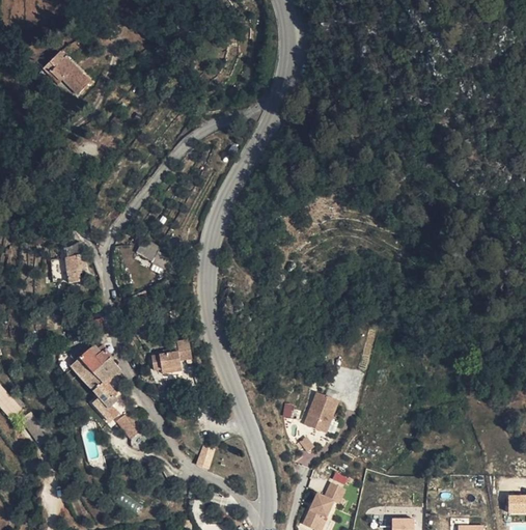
[(64,72),(74,80),(87,93),(100,80),(67,53),(61,59),(68,66),(64,72)]
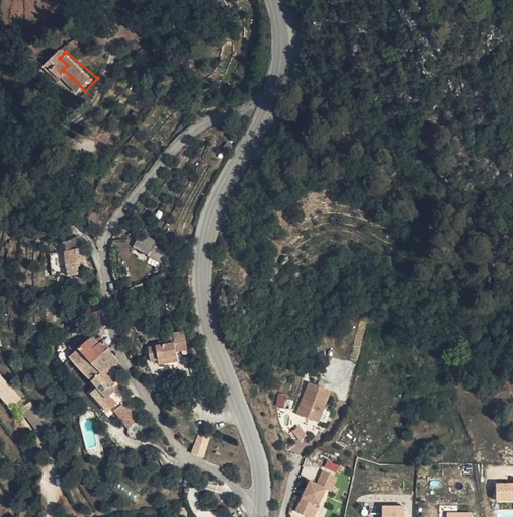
[(54,66),(61,73),(63,70),(67,65),(60,58),(54,66)]
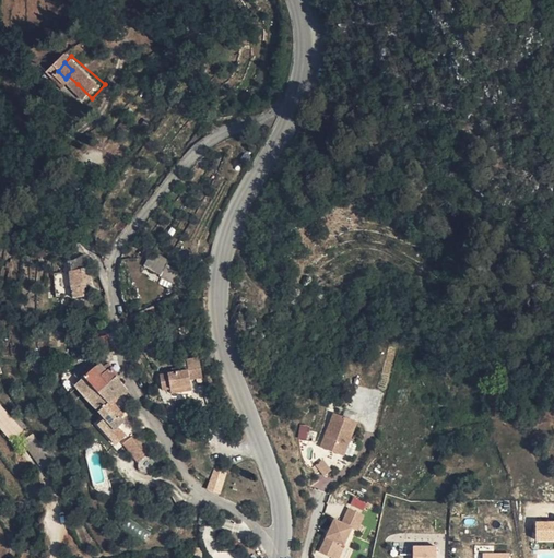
[(87,265),(84,257),(69,264),(71,272),(87,265)]
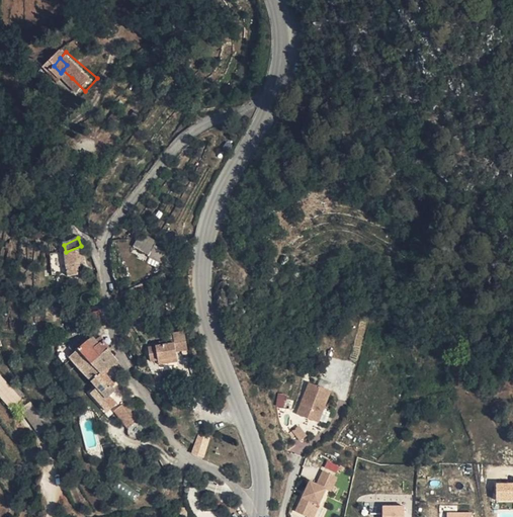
[(172,269),(178,260),(169,254),(157,246),(157,243),(150,238),(142,252),(172,269)]
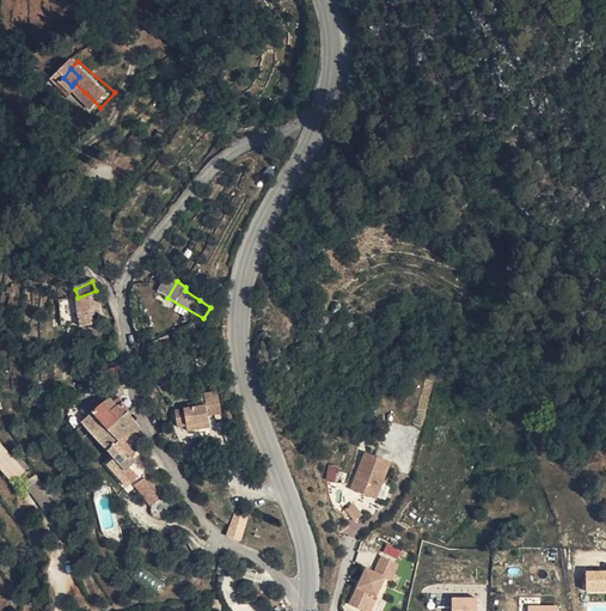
[(102,305),(96,291),(78,298),(84,313),(95,309),(102,305)]
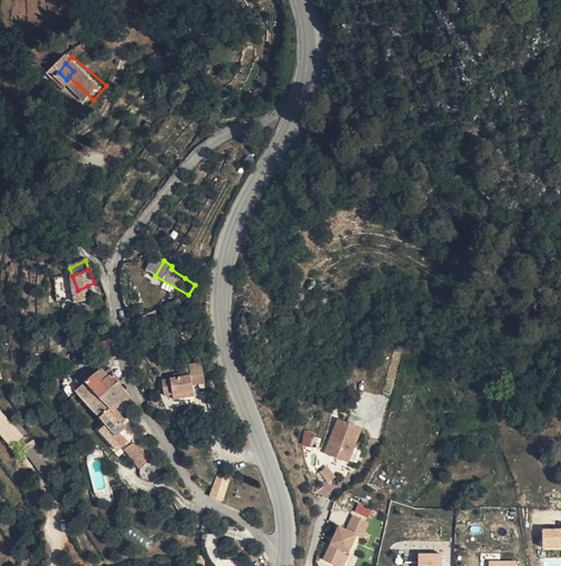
[(92,296),(87,286),(78,290),(82,300),(92,296)]
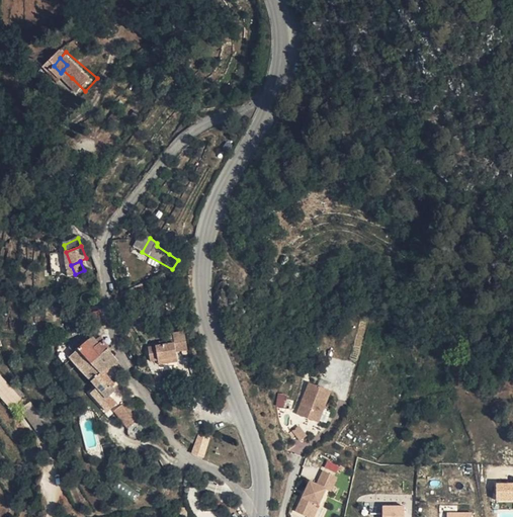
[(107,332),(106,327),(103,327),(102,320),(95,320),(98,332),(107,332)]
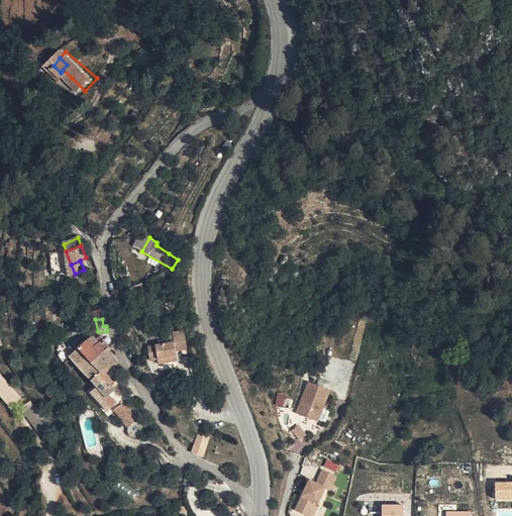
[(147,344),(149,358),(159,357),(177,354),(175,344),(185,342),(183,327),(171,329),(173,340),(147,344)]
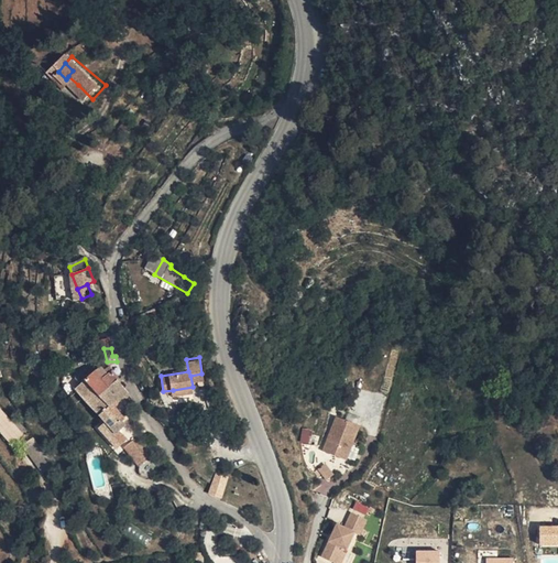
[(130,393),(129,390),(110,372),(105,378),(97,371),(76,390),(100,418),(111,409),(130,393)]
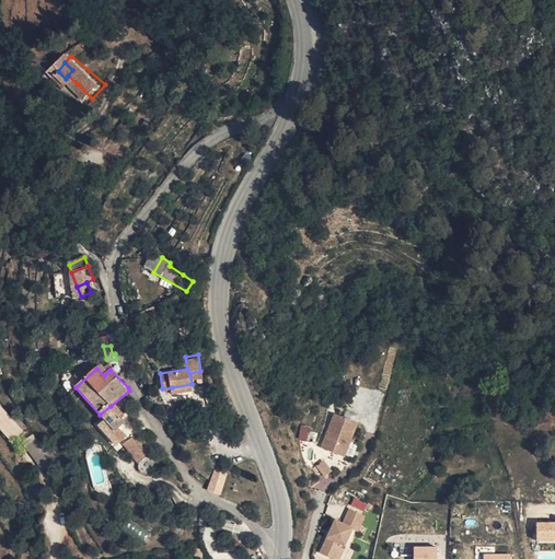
[(192,384),(172,387),(172,393),(193,389),(192,384)]
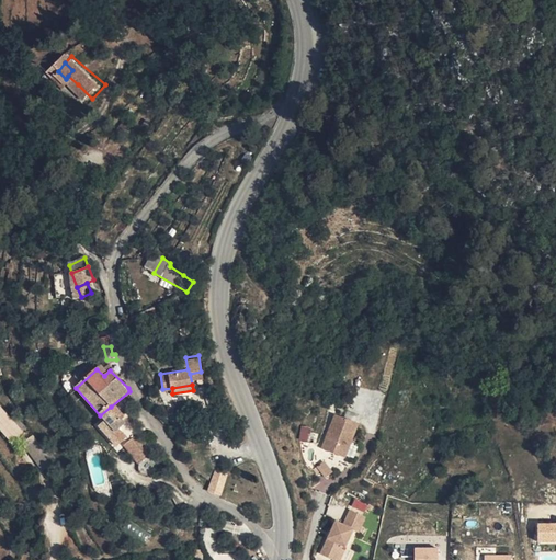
[(111,407),(100,415),(110,426),(104,432),(118,448),(127,441),(122,434),(129,427),(111,407)]
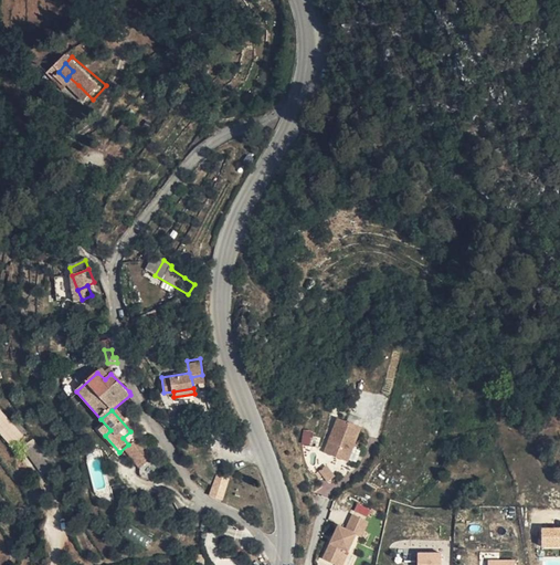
[(0,427),(16,445),(23,438),(0,411),(0,427)]
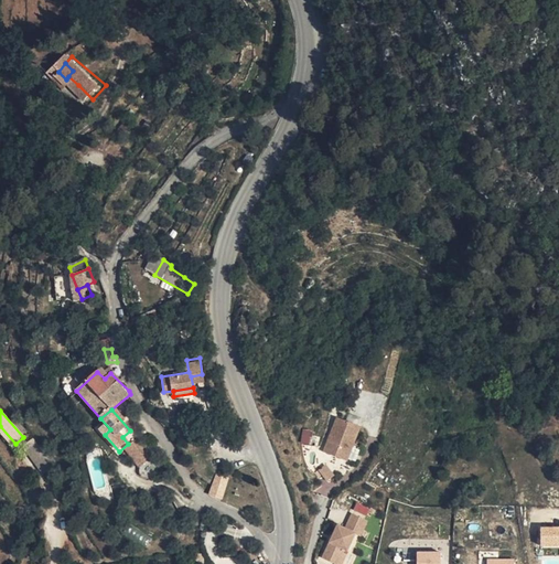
[(323,451),(346,461),(361,425),(336,415),(323,451)]
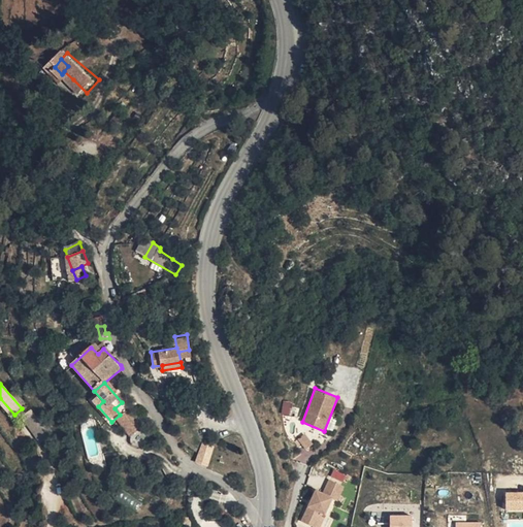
[(14,415),(0,398),(0,405),(11,419),(14,415)]
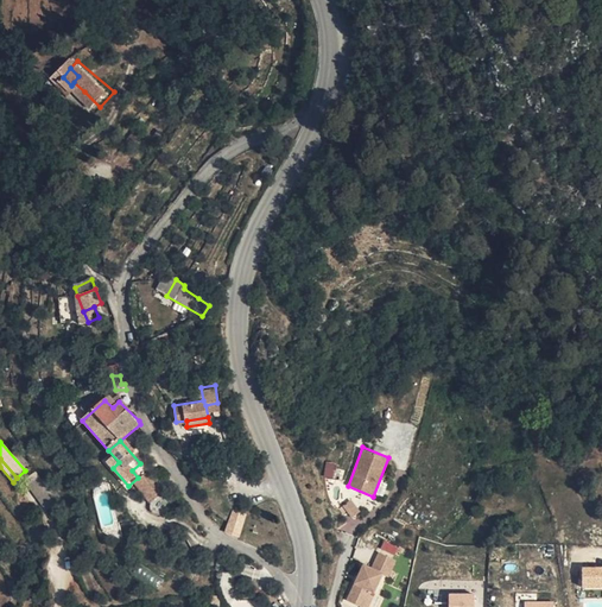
[(350,500),(343,505),(353,518),(360,512),(350,500)]
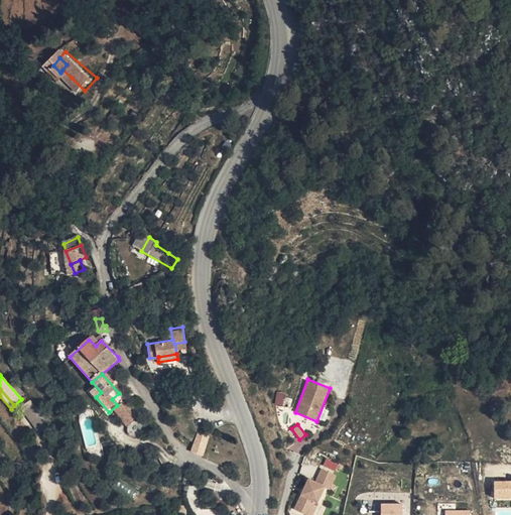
[(192,451),(203,458),(211,436),(199,431),(192,451)]
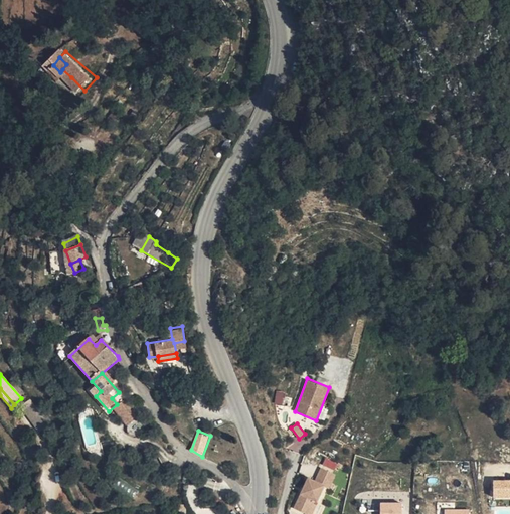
[(319,459),(317,466),(330,471),(333,463),(319,459)]
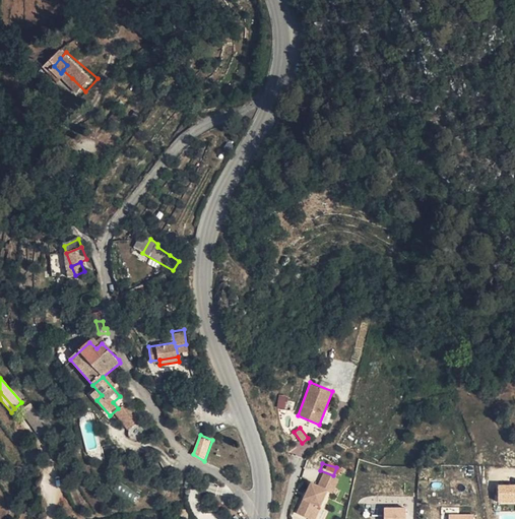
[(295,514),(305,518),(308,518),(314,505),(319,507),(326,492),(329,493),(337,477),(320,471),(315,484),(309,481),(295,514)]
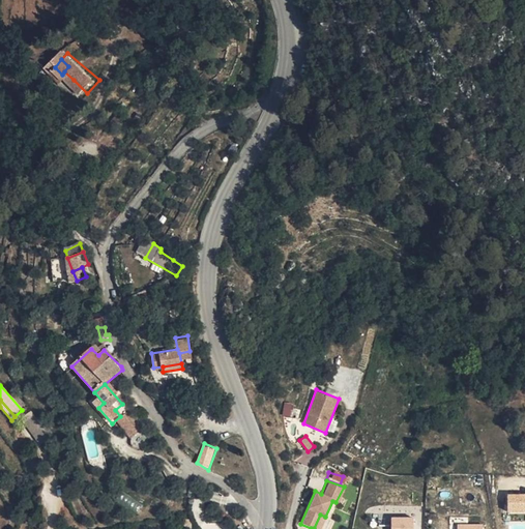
[(502,515),(524,513),(524,494),(501,495),(502,515)]
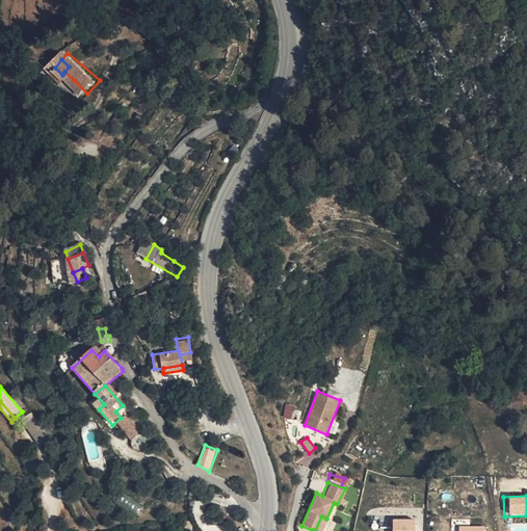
[(321,516),(315,530),(320,530),(326,519),(321,516)]
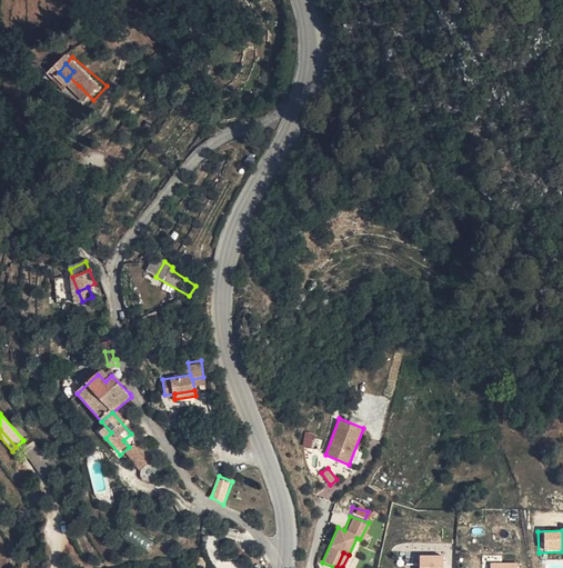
[(438,567),(438,555),(413,556),(413,567),(438,567)]
